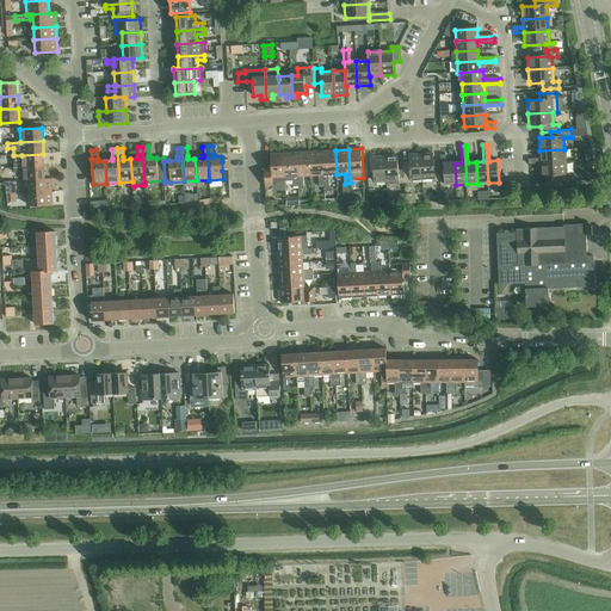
[(565,162),(565,149),(539,150),(541,159),(529,160),(529,165),(541,164),(565,162)]
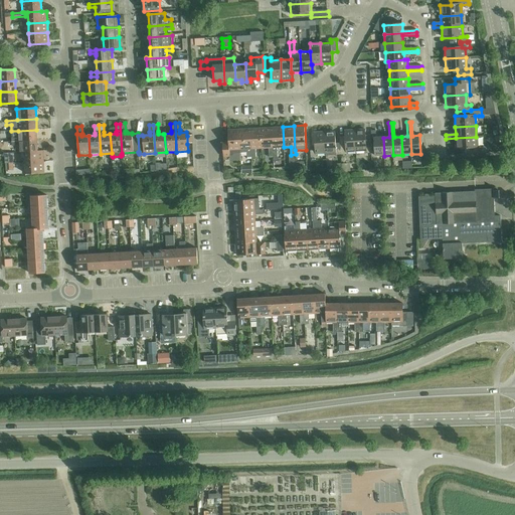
[(270,156),(273,156),(274,156),(272,127),(261,128),(263,148),(269,148),(270,156)]
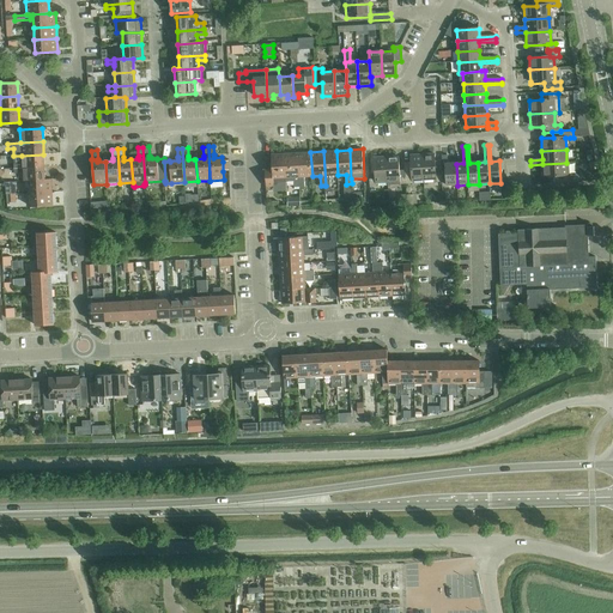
[(331,175),(338,175),(337,151),(323,151),(326,186),(325,186),(326,192),(331,192),(331,184),(331,175)]
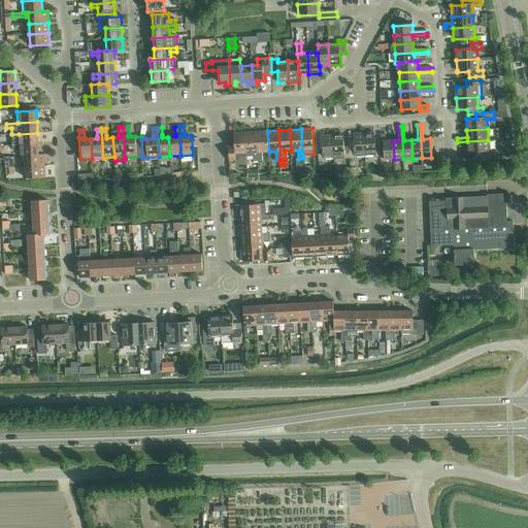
[(262,153),(269,152),(267,131),(257,132),(258,161),(262,161),(262,153)]
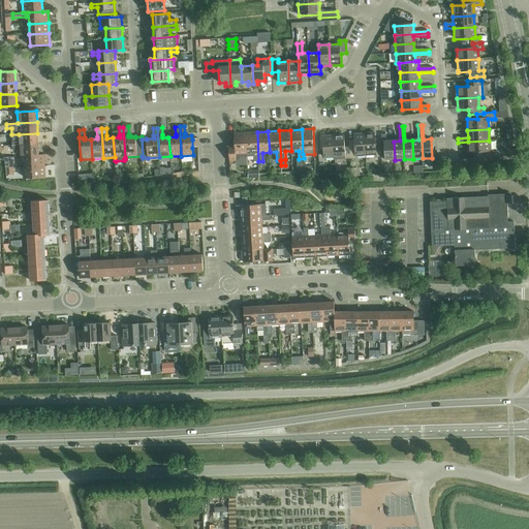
[(237,161),(236,160),(239,160),(241,157),(247,157),(247,154),(245,132),(235,133),(235,146),(229,147),(229,161),(237,161)]
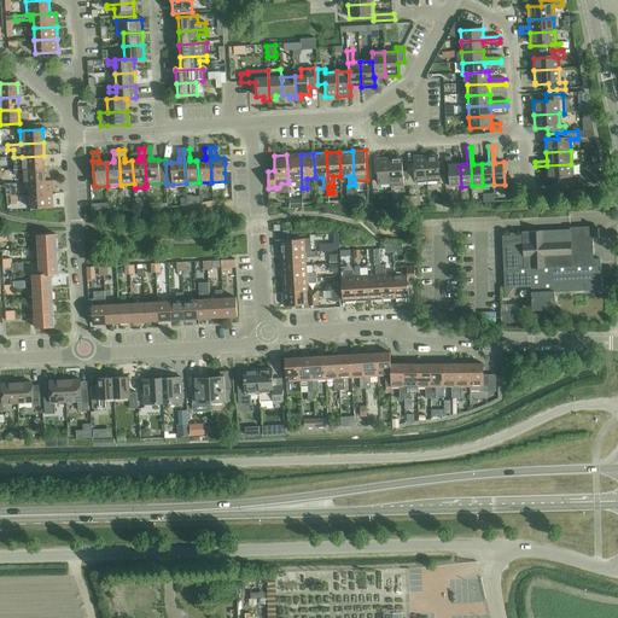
[(297,190),(302,188),(301,155),(286,155),(289,180),(297,179),(297,190)]
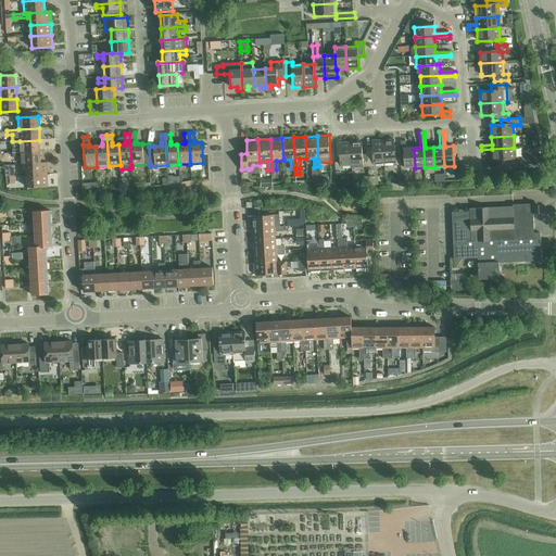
[(13,150),(13,153),(40,151),(39,140),(20,141),(20,149),(13,150)]
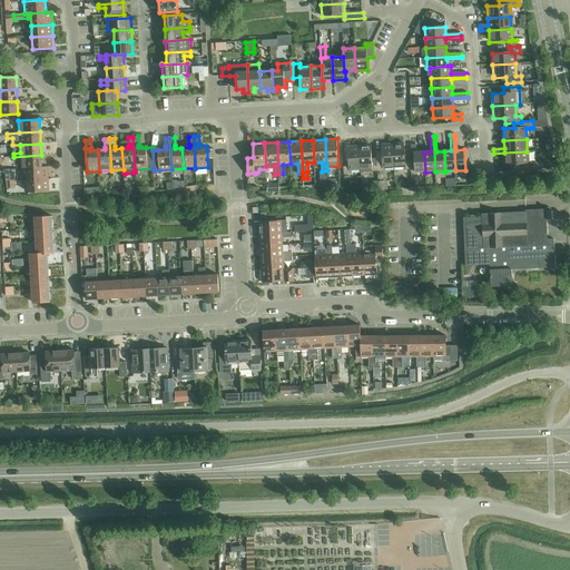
[(382,166),(376,166),(377,172),(377,173),(384,172),(384,168),(394,168),(393,145),(381,146),(382,166)]
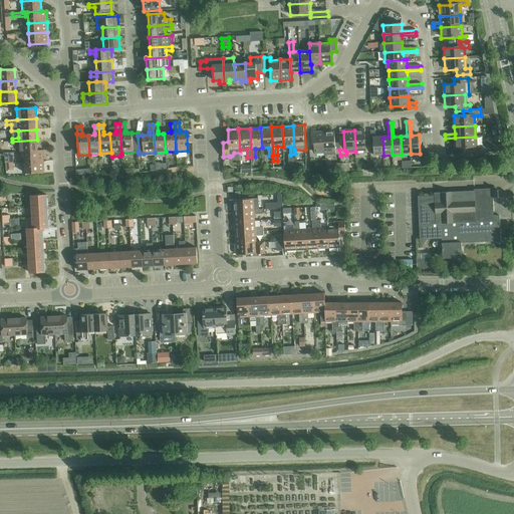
[(364,131),(354,131),(355,152),(363,151),(363,154),(370,154),(369,136),(364,136),(364,131)]
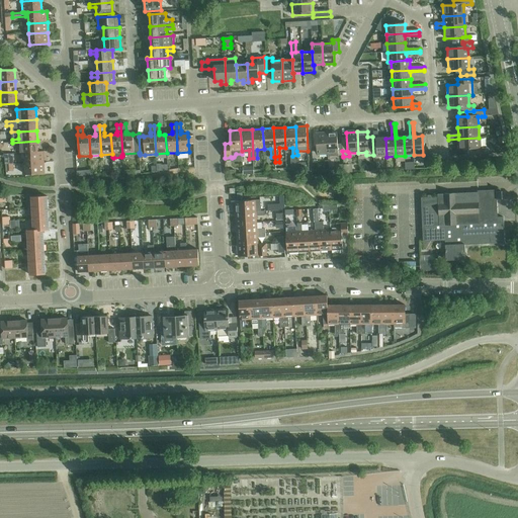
[(376,157),(386,157),(385,139),(378,139),(377,132),(373,133),(373,140),(375,140),(376,157)]
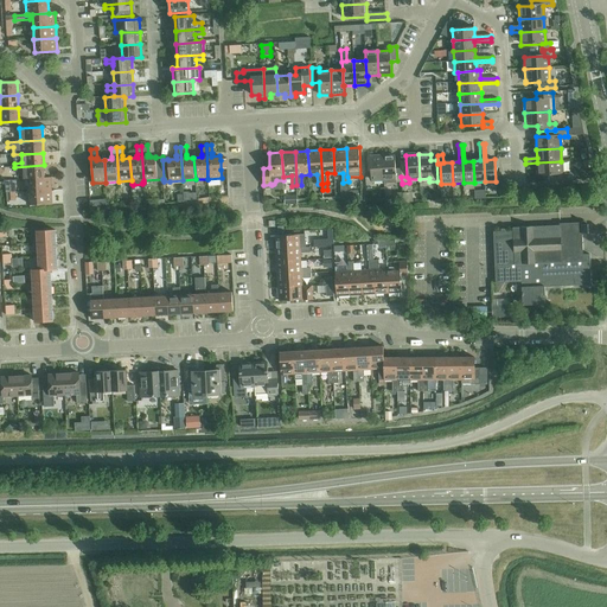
[(374,181),(383,181),(382,157),(370,158),(371,179),(365,179),(366,186),(374,185),(374,181)]
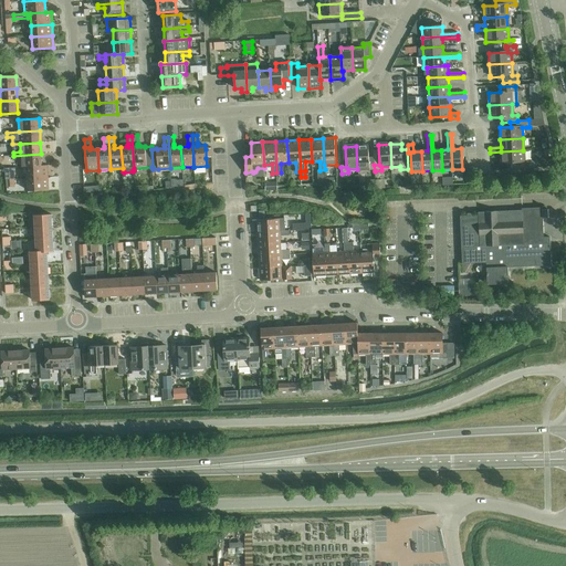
[(368,146),(356,146),(357,169),(358,171),(375,170),(374,165),(369,165),(368,146)]
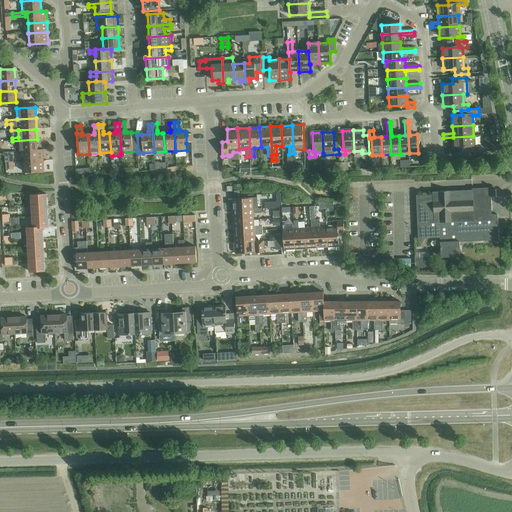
[(474,146),(473,136),(453,137),(453,149),(471,148),(471,153),(479,152),(478,146),(474,146)]
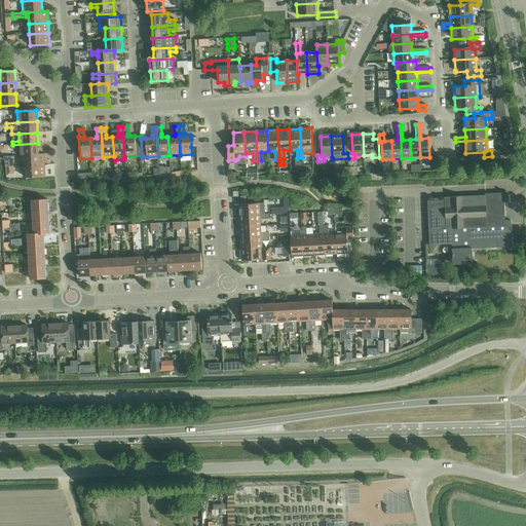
[(12,149),(20,149),(20,156),(25,156),(25,155),(39,155),(39,154),(38,143),(12,145),(12,149)]
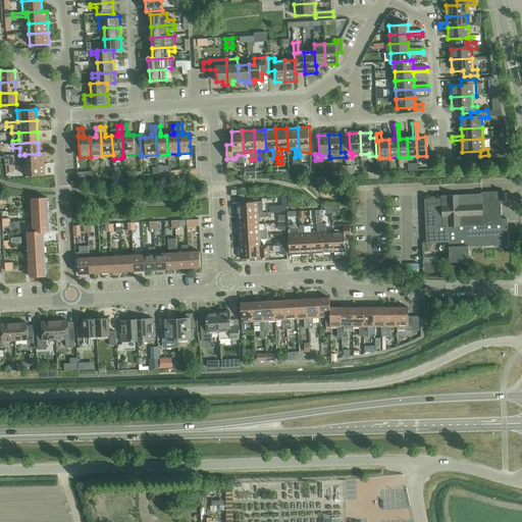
[(25,165),(44,164),(43,153),(39,153),(39,154),(24,154),(24,155),(25,165)]
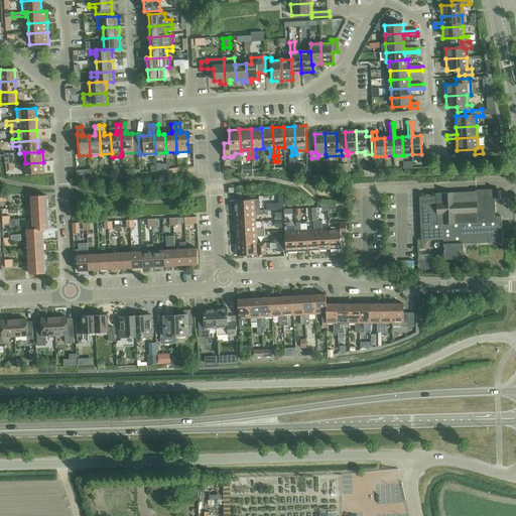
[(44,173),(43,162),(25,163),(25,174),(44,173)]
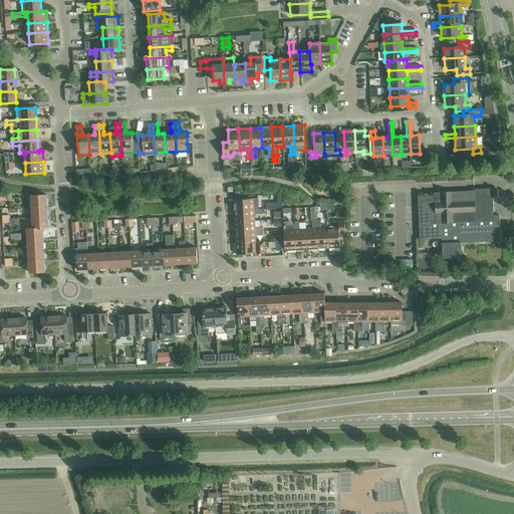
[(251,167),(241,167),(241,171),(241,172),(241,175),(251,174),(251,172),(251,171),(251,167)]
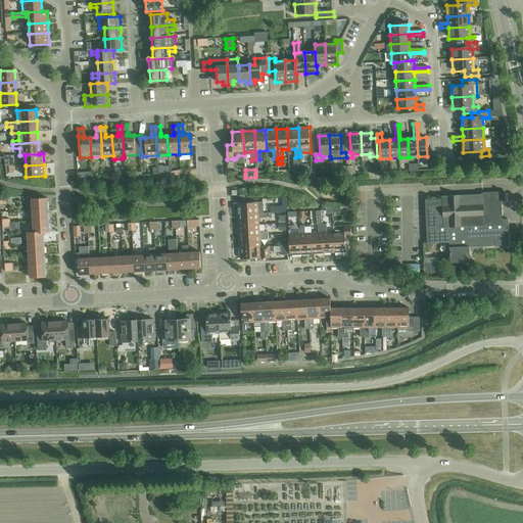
[(508,219),(502,220),(502,201),(507,201),(507,193),(501,193),(501,192),(482,193),(482,194),(441,196),(441,199),(425,200),(427,244),(452,243),(452,247),(449,247),(449,264),(470,263),(469,246),(474,246),(504,245),(504,244),(509,244),(508,219)]
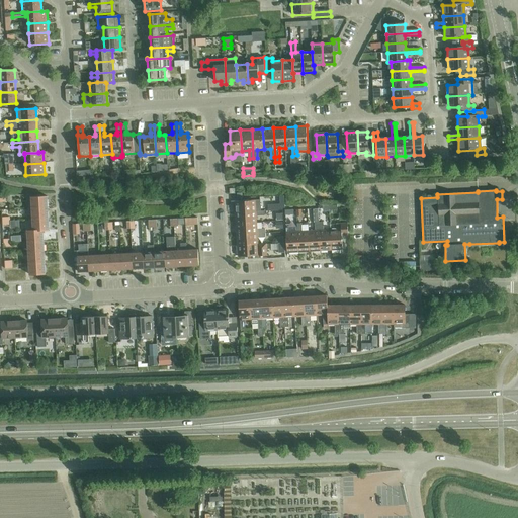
[(48,196),(31,197),(32,208),(49,208),(48,196)]
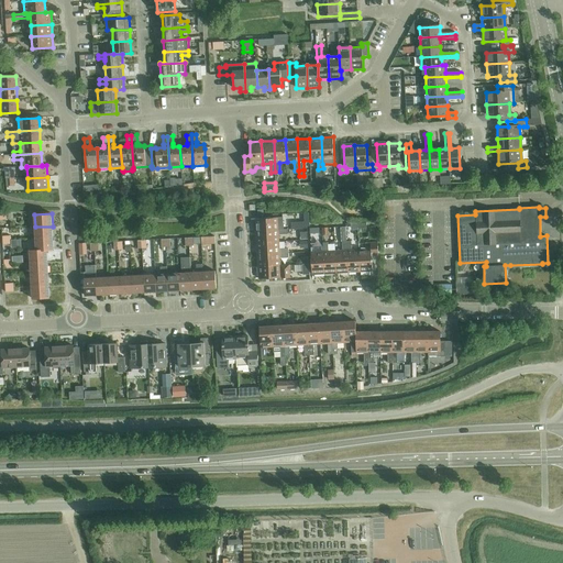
[(255,219),(256,231),(284,229),(283,218),(255,219)]
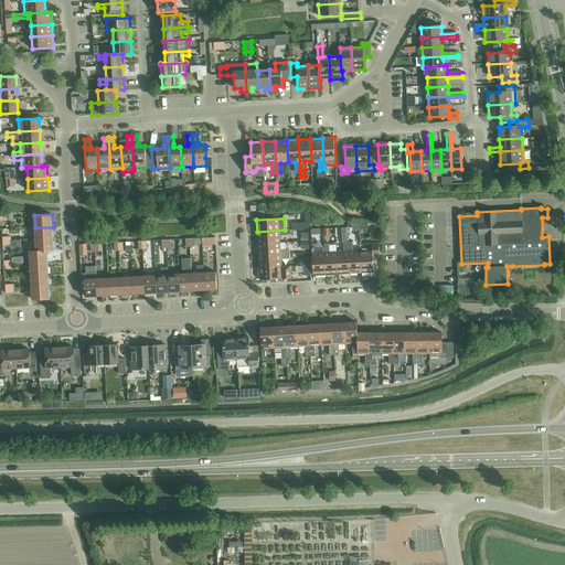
[(53,238),(53,227),(35,227),(35,240),(53,238)]
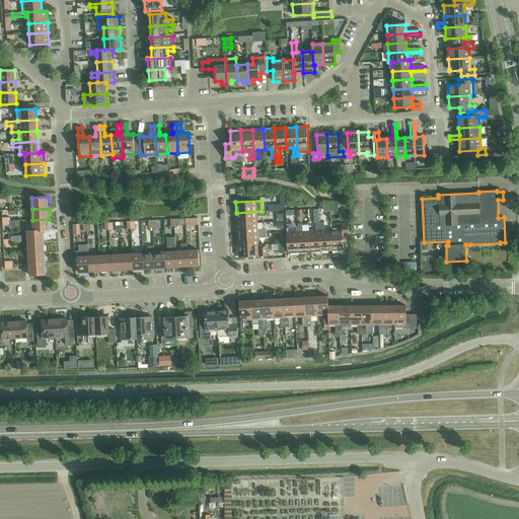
[(265,211),(262,211),(236,213),(237,224),(257,223),(256,216),(265,216),(265,211)]
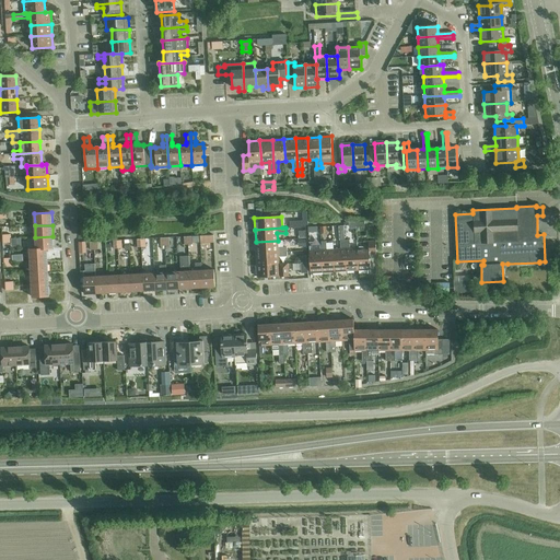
[(35,237),(36,248),(47,249),(54,248),(53,236),(35,237)]
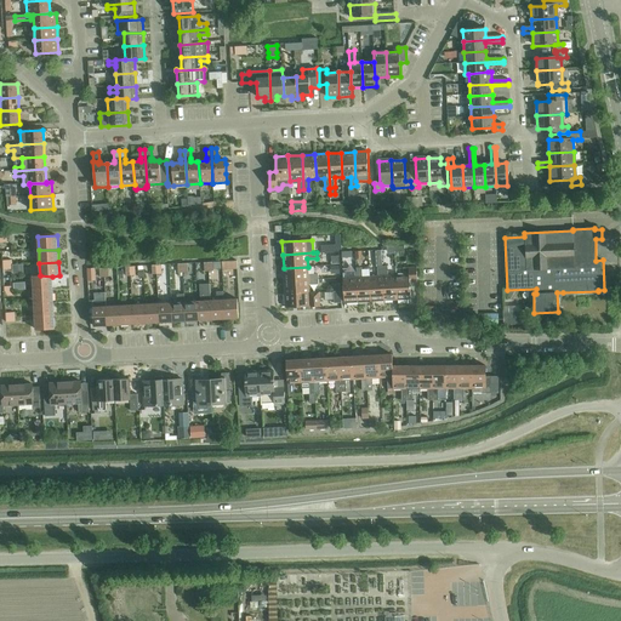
[(371,301),(385,301),(382,266),(377,267),(379,277),(370,277),(371,301)]
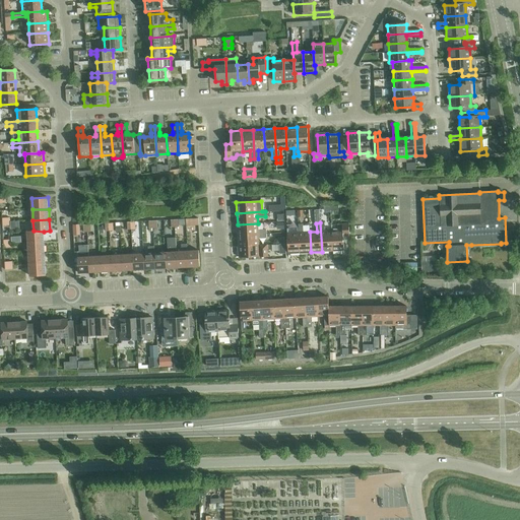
[(322,252),(333,251),(332,231),(325,231),(325,222),(320,222),(322,252)]
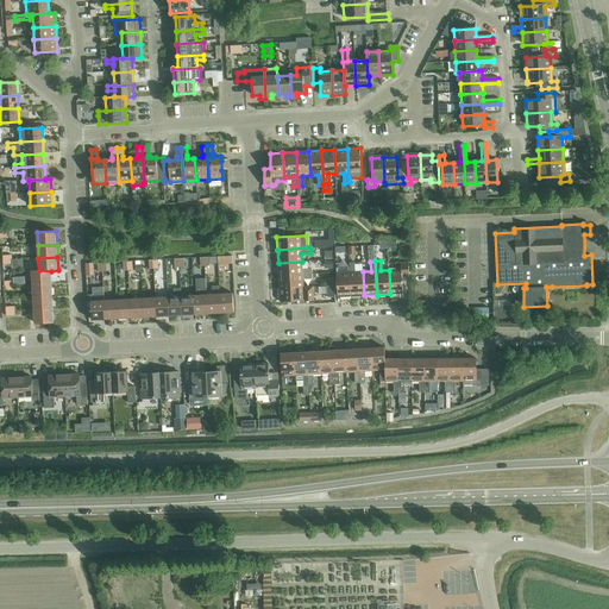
[(278,263),(278,275),(312,274),(312,269),(302,269),(302,262),(278,263)]
